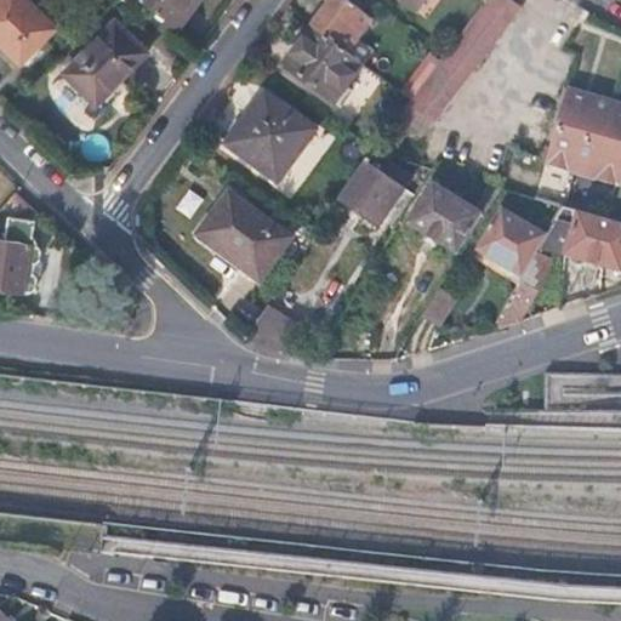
[(58,20),(38,0),(0,0),(0,40),(20,60),(58,20)]
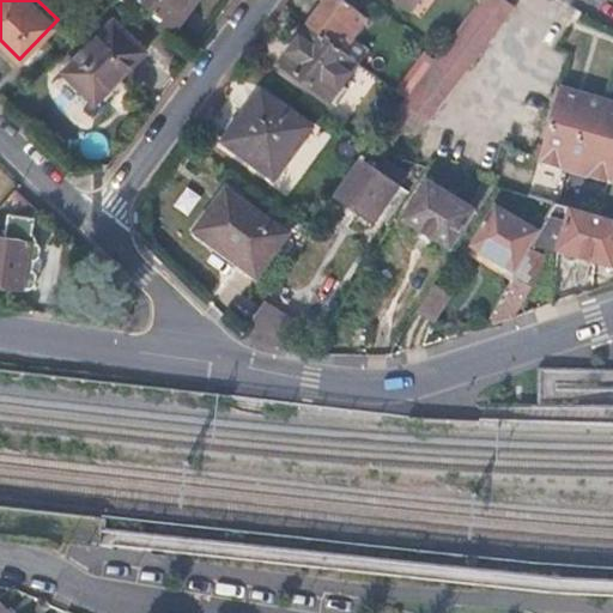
[(141,0),(173,24),(188,0),(141,0)]
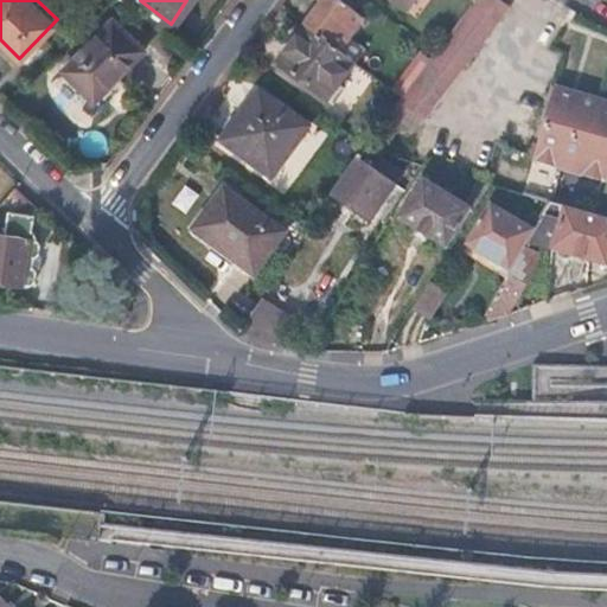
[(337,0),(324,0),(305,26),(339,51),(362,18),(337,0)]
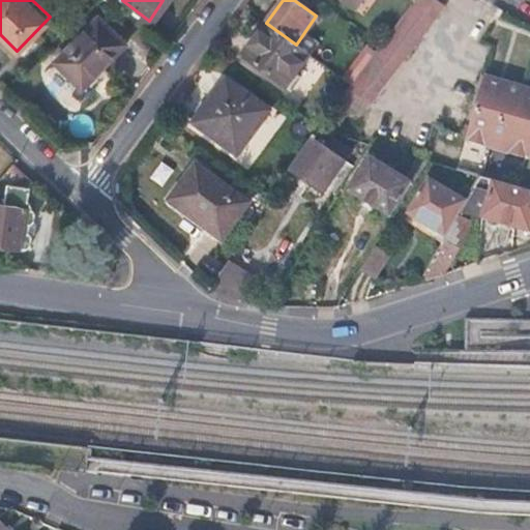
[(413,0),(380,43),(372,56),(350,85),(349,86),(370,102),(444,3),(440,0),(413,0)]
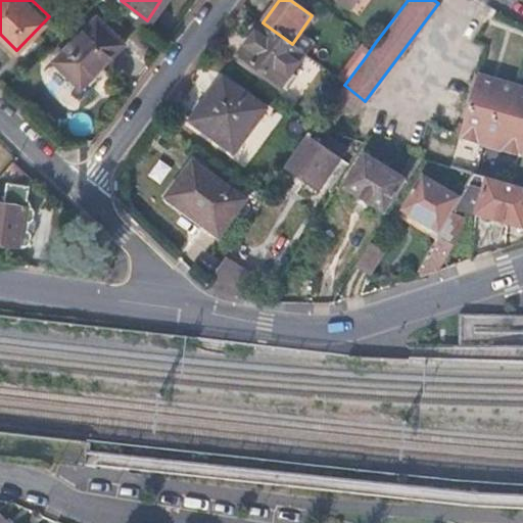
[(124,43),(97,16),(55,59),(83,86),(124,43)]
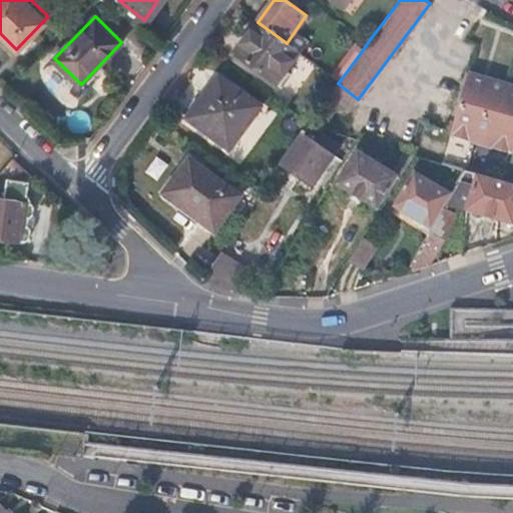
[(258,22),(232,54),(274,85),(277,83),(281,86),(290,74),(285,70),(299,53),(287,43),(258,22)]
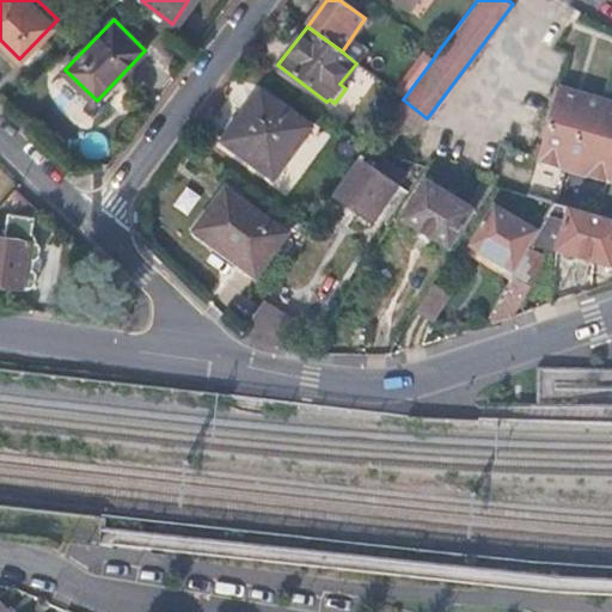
[(429,65),(439,50),(428,42),(418,55),(429,65)]
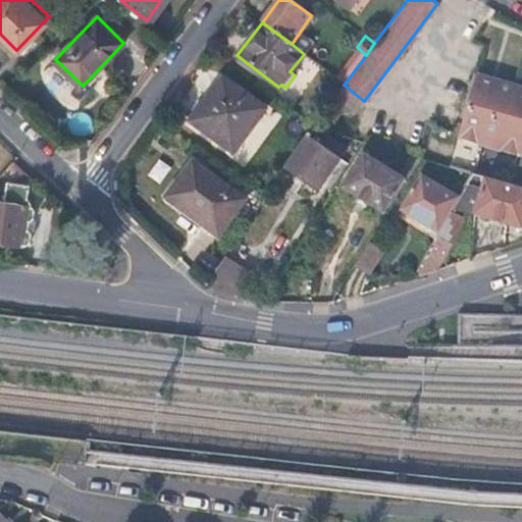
[(521,88),(476,74),(458,140),(521,157),(521,88)]
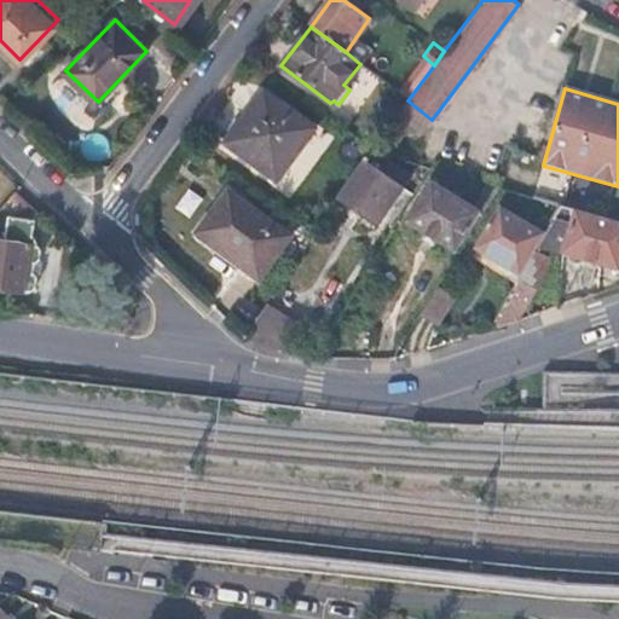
[(310,127),(261,91),(223,143),(271,179),(288,157),(310,127)]
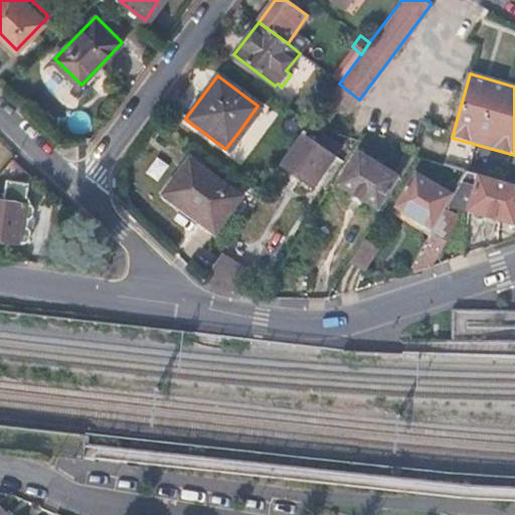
[(356,139),(308,125),(302,134),(336,156),(349,152),(356,139)]
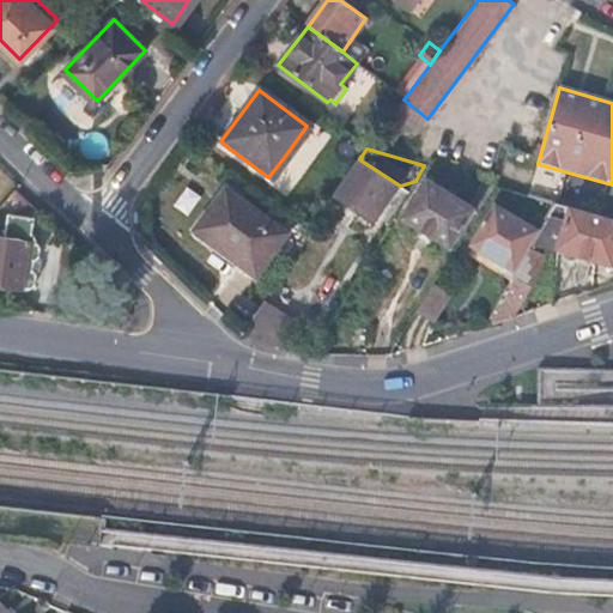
[(400,186),(359,159),(333,198),(374,224),(400,186)]
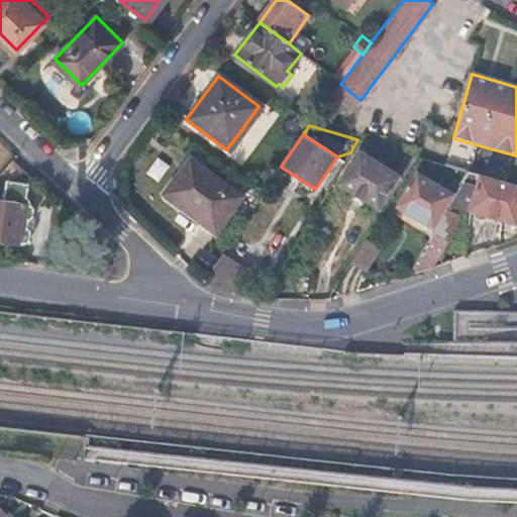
[(401,181),(417,157),(408,153),(395,175),(359,152),(338,186),(379,211),(399,180),(401,181)]
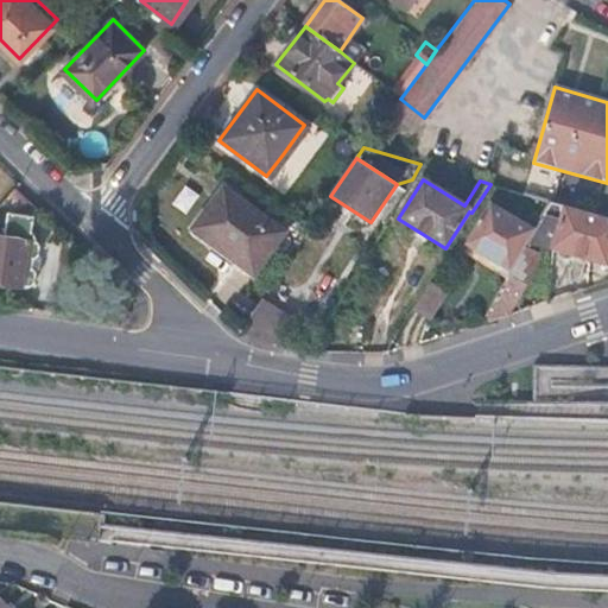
[(225,188),(194,229),(253,274),(283,234),(225,188)]
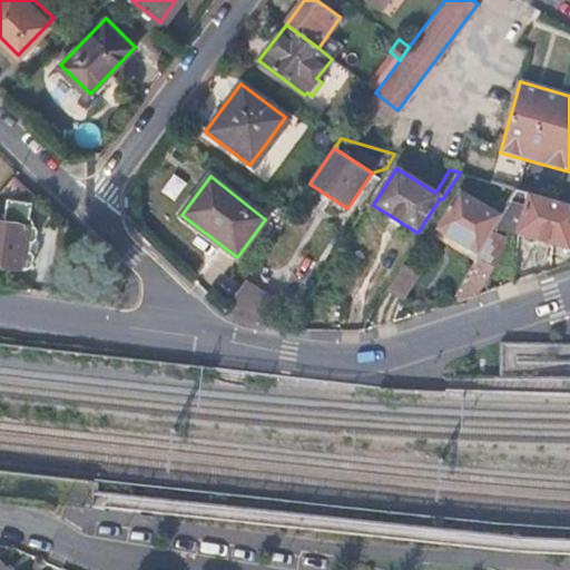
[(569,204),(514,188),(512,194),(513,198),(498,226),(507,229),(568,247),(569,242),(569,204)]
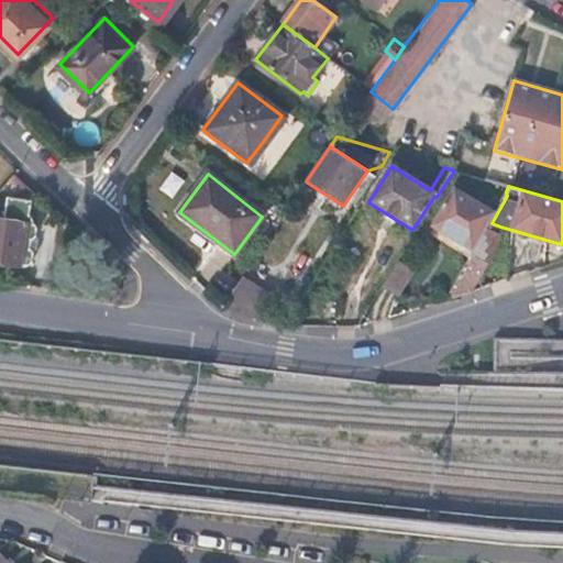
[(472,249),(484,228),(494,211),(455,188),(433,225),(472,249)]
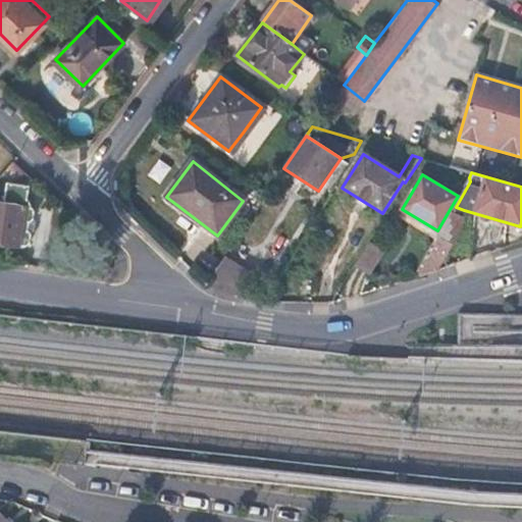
[(4,202),(0,201),(0,240),(22,245),(25,244),(27,243),(30,241),(31,239),(32,235),(31,231),(29,227),(29,221),(34,216),(35,213),(35,210),(34,209),(32,207),(28,204),(30,185),(8,181),(4,202)]
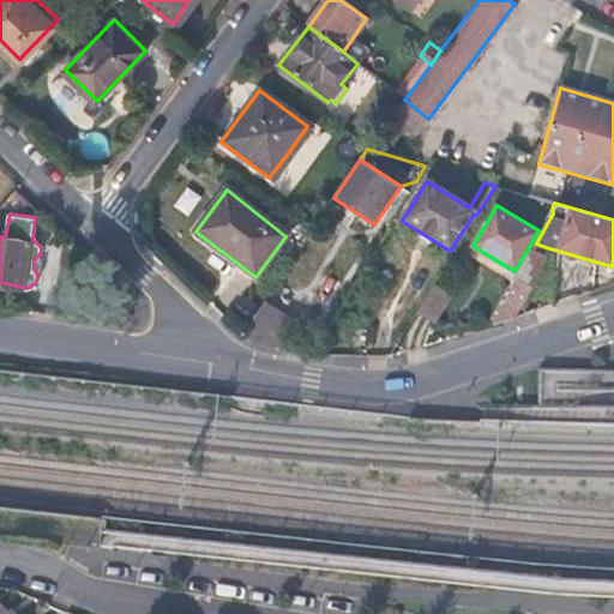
[(492,323),(513,315),(542,266),(540,265),(543,257),(528,248),(515,271),(488,319),(492,323)]
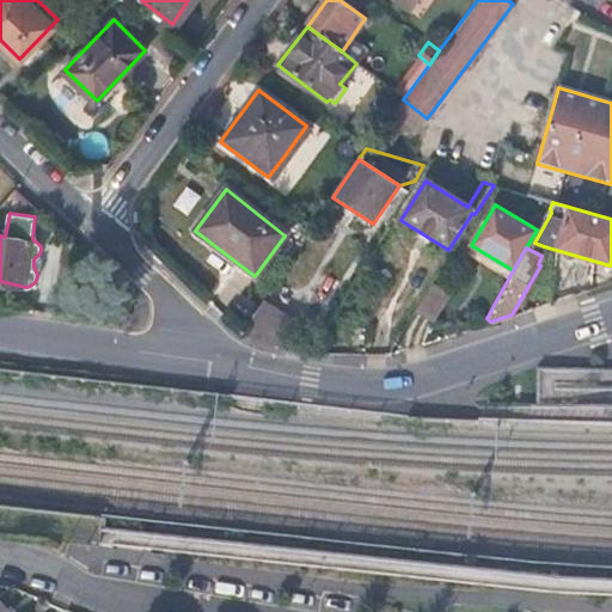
[(428,288),(414,312),(429,322),(445,299),(428,288)]
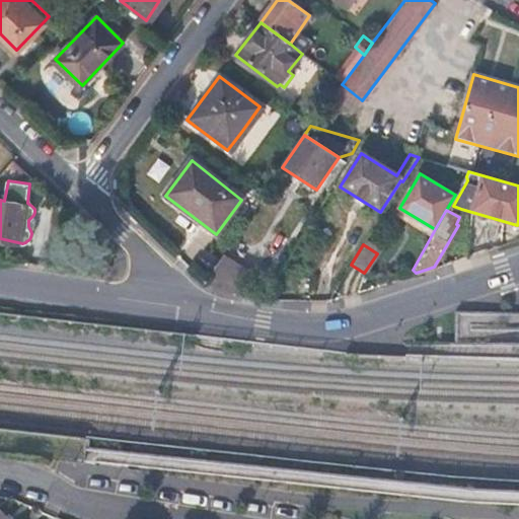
[(0,518),(8,518),(0,510),(0,518)]
